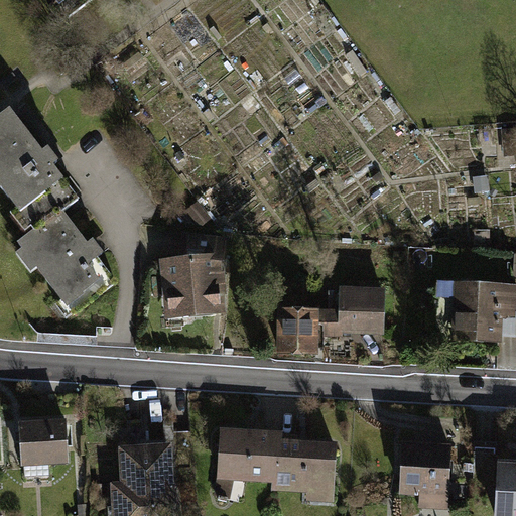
[(54,0),(56,2),(45,10),(57,27),(69,19),(87,6),(95,0),(54,0)]
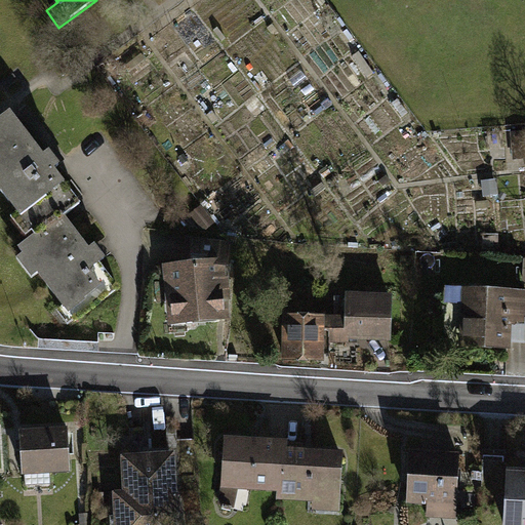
[(13,109),(0,118),(0,183),(35,229),(18,241),(25,250),(17,256),(29,272),(38,266),(67,306),(104,279),(92,264),(106,254),(101,247),(94,239),(88,244),(65,211),(80,200),(53,164),(61,159),(55,152),(50,147),(44,151),(13,109)]
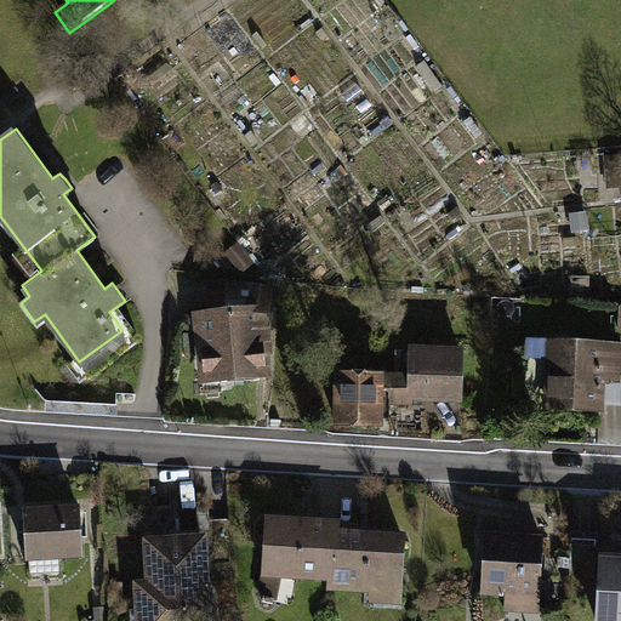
[(273,288),(221,283),(214,312),(193,314),(201,383),(273,377),(266,325),(273,288)]
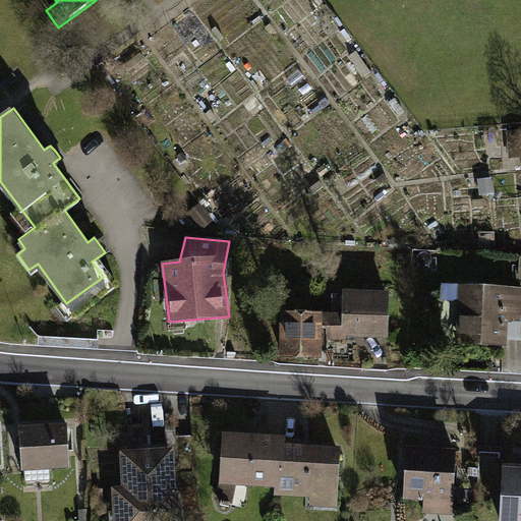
[(520,286),(461,282),(457,342),(504,345),(506,320),(520,321),(520,286)]
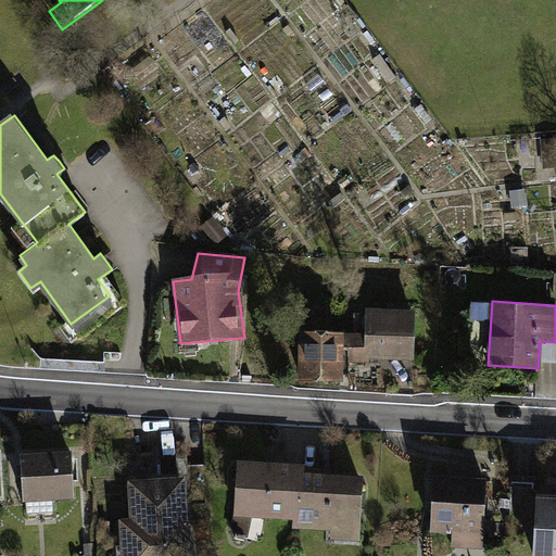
[(370,333),(348,332),(346,362),(370,363),(371,357),(415,358),(416,310),(371,307),(370,333)]
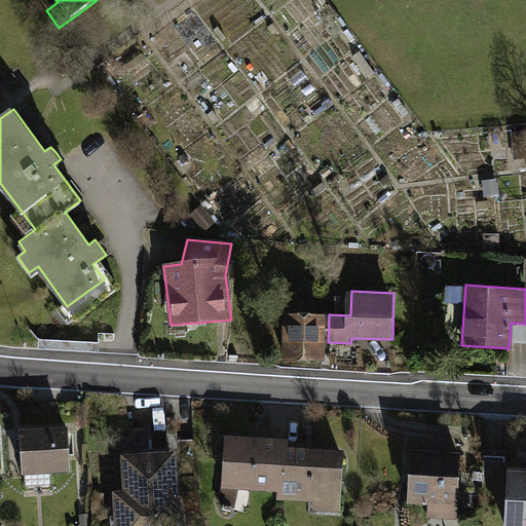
[(328,342),(329,314),(287,313),(285,359),(328,360),(328,342)]
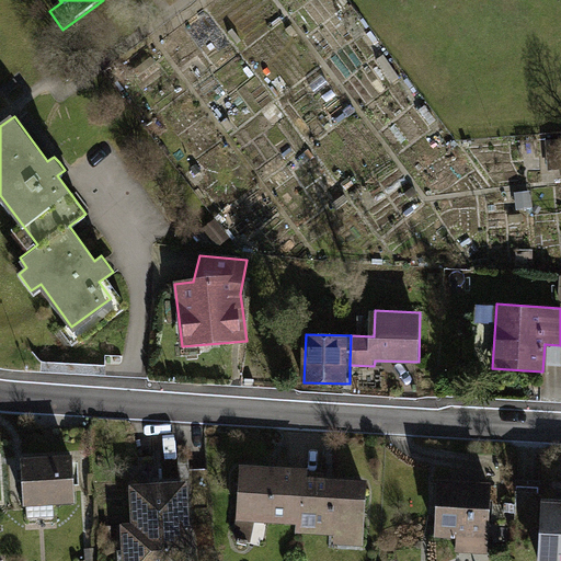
[(73,461),(22,462),(22,501),(75,500),(73,461)]
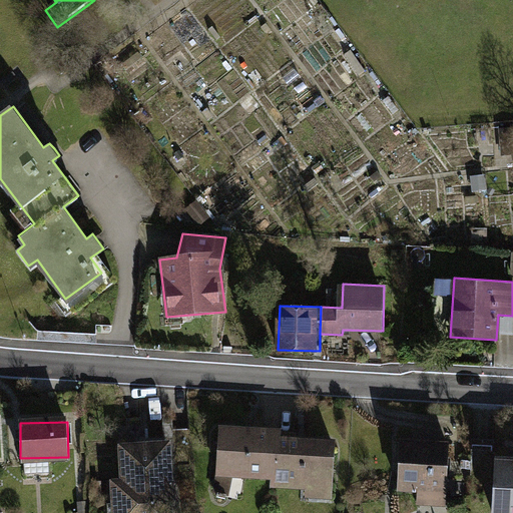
[(278,480),(282,435),(282,430),(221,425),(215,495),(231,496),(233,476),(278,480)]
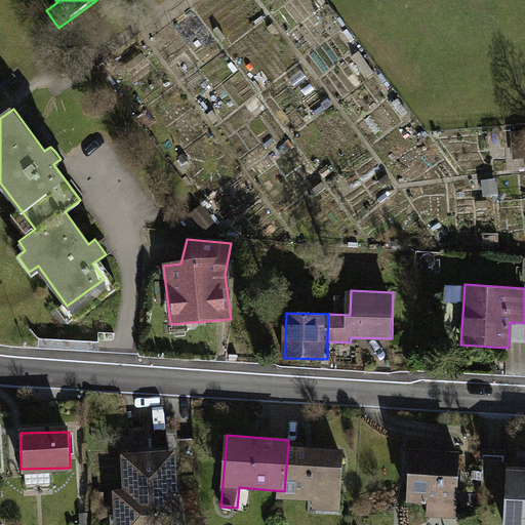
[(345,450),(288,445),(284,491),(283,497),(316,500),(315,509),(339,511),(345,450)]
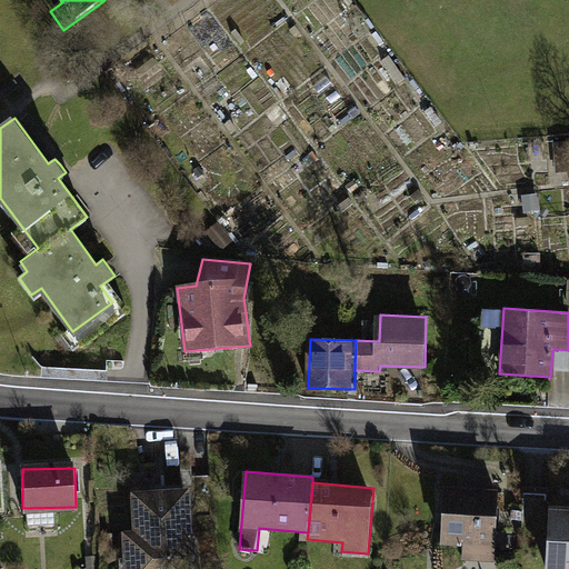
[(498,489),(443,487),(440,548),(463,549),(462,562),(495,563),(498,489)]
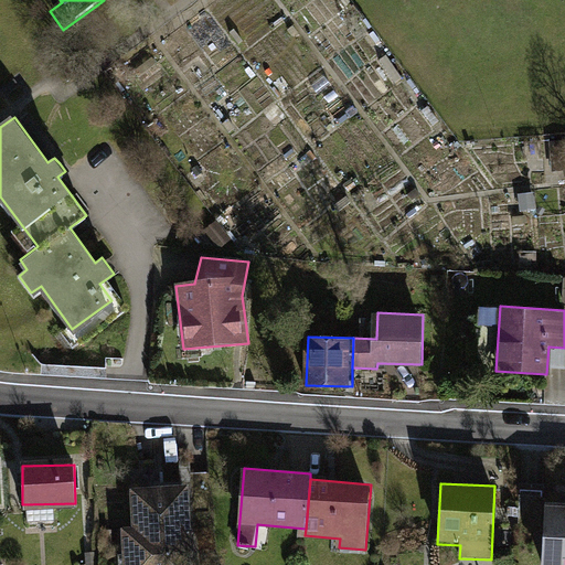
[(185,564),(183,488),(137,490),(131,490),(132,528),(124,529),(124,564),(185,564)]
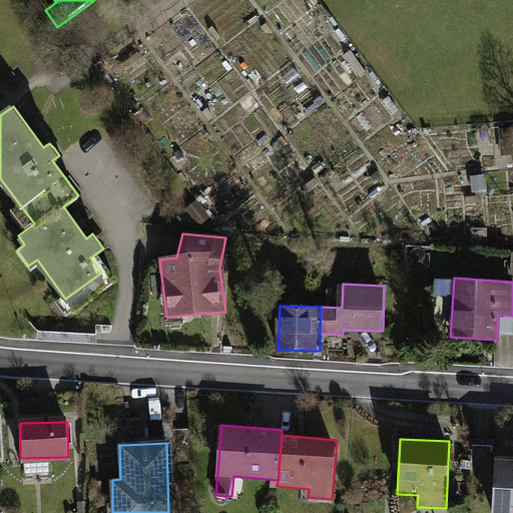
[(512,512),(512,463),(498,463),(494,512),(512,512)]
